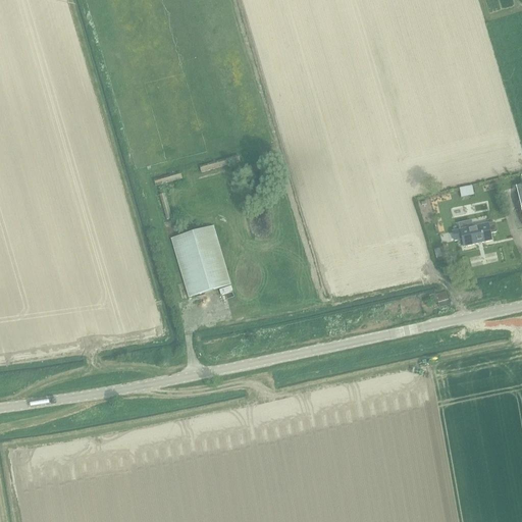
[(180,172),(154,180),(156,188),(183,179),(180,172)]
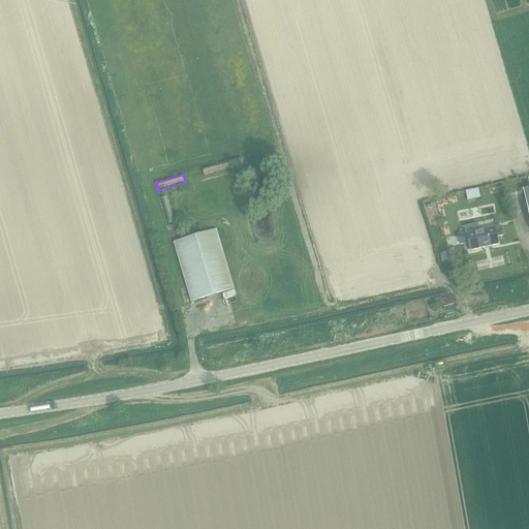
[(161,198),(168,223),(175,221),(167,196),(161,198)]
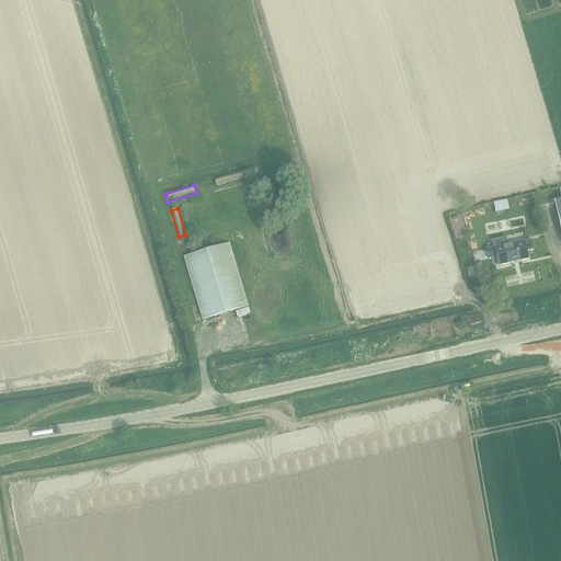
[(195,228),(191,212),(185,214),(190,230),(195,228)]
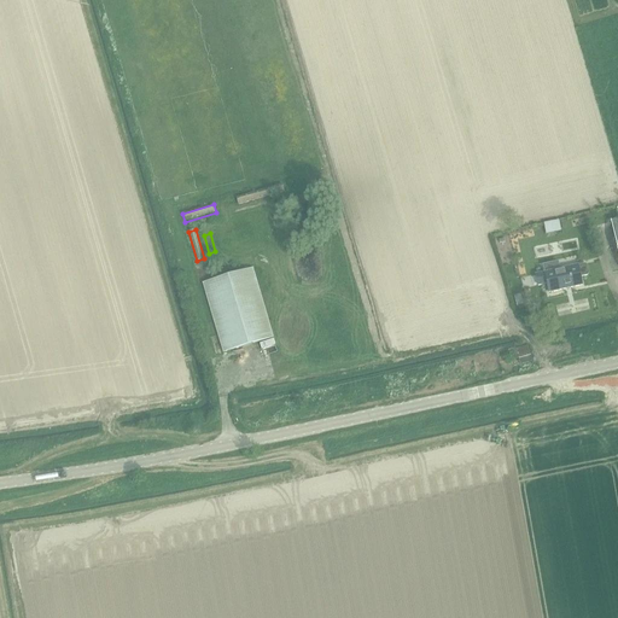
[(209,275),(225,272),(221,254),(205,257),(209,275)]
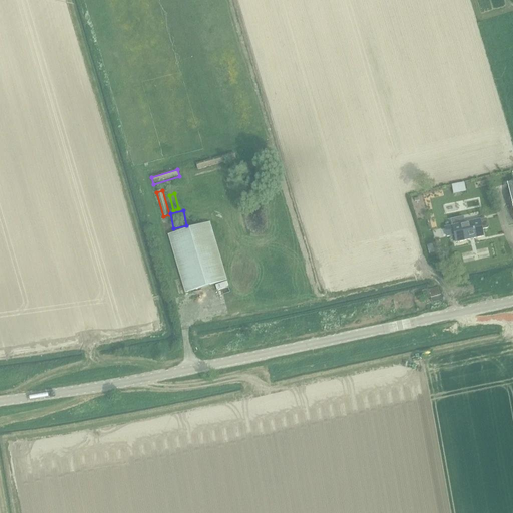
[(479,221),(479,220),(452,226),(445,228),(447,237),(454,235),(455,243),(483,236),(481,230),(487,229),(488,227),(487,220),(485,219),(479,221)]
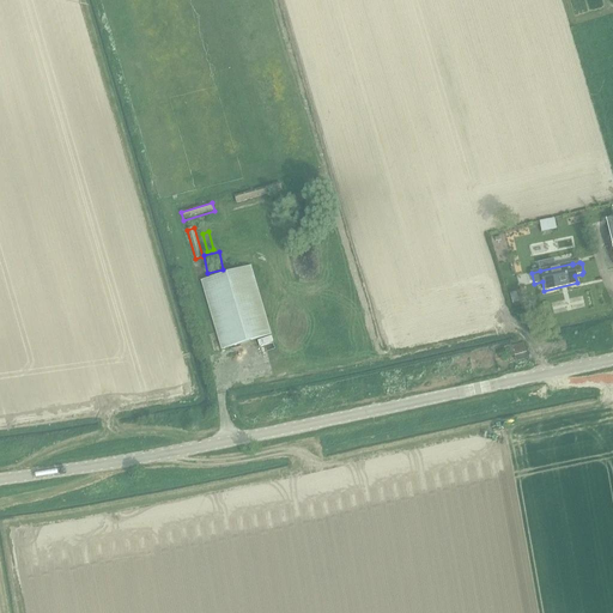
[(250,266),(201,280),(222,350),(271,335),(250,266)]
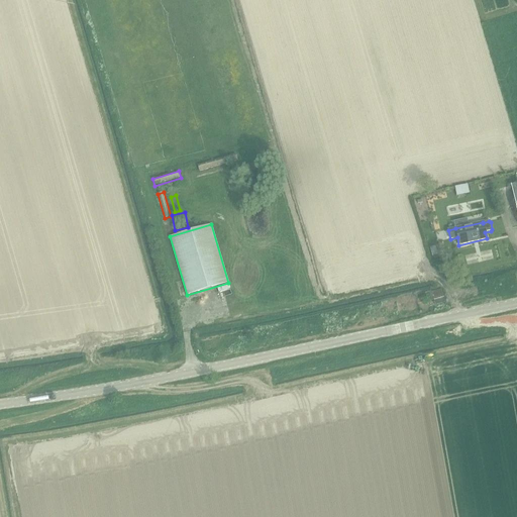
[(245,284),(238,285),(241,297),(247,296),(245,284)]
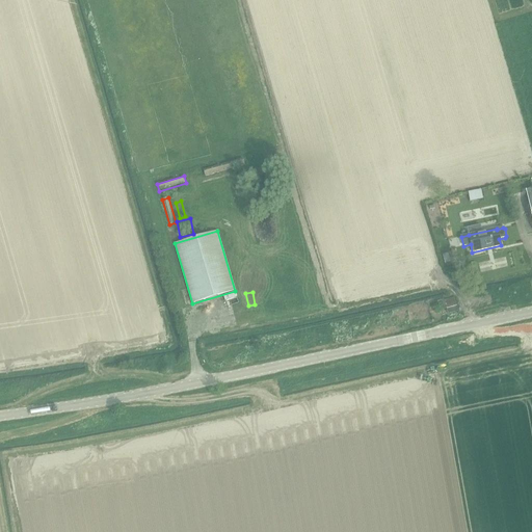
[(458,311),(454,298),(437,303),(441,311),(446,309),(448,314),(458,311)]
